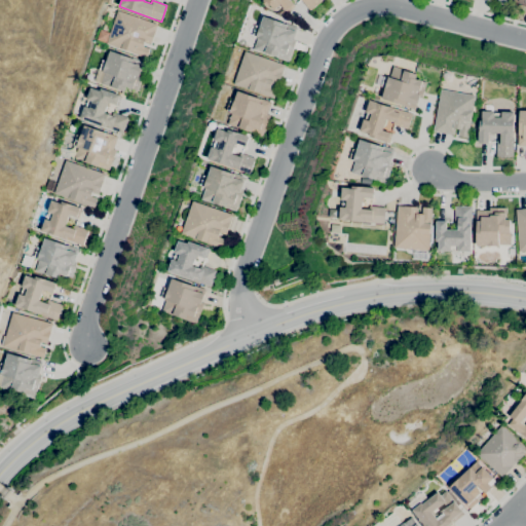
[(286,11),(276,0),(322,0),(309,10),(301,0),(290,0),(294,4),(286,11)]
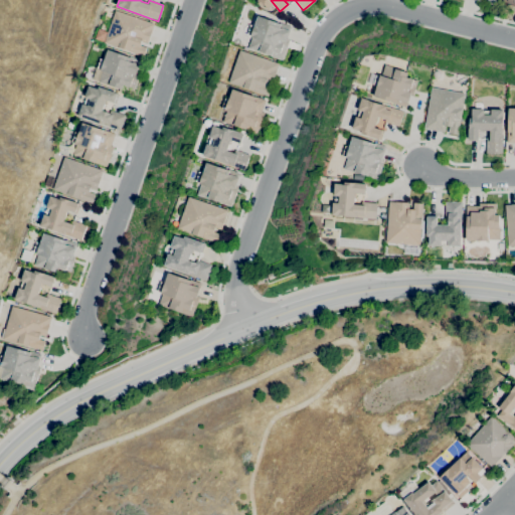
[(143,57),(104,43),(105,42),(95,38),(99,29),(108,32),(116,10),(154,24),(147,43),(141,41),(140,45),(147,47),(143,57)]
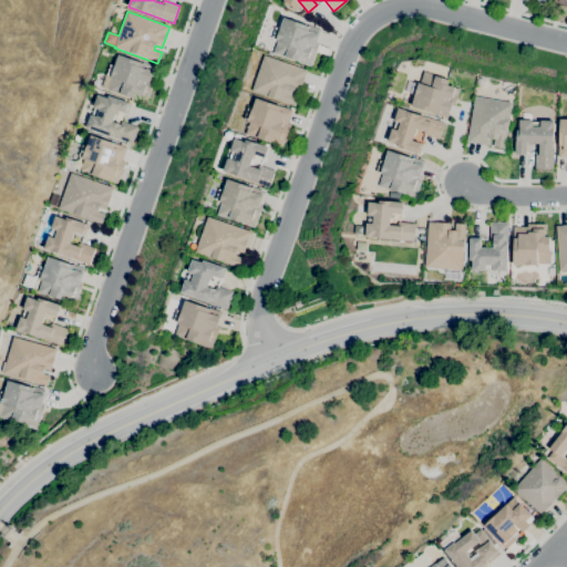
[(310,66),(274,53),(277,41),(276,40),(277,40),(272,38),(276,28),(280,29),(284,17),(308,26),(308,24),(321,30),(317,43),(319,44),(310,66)]
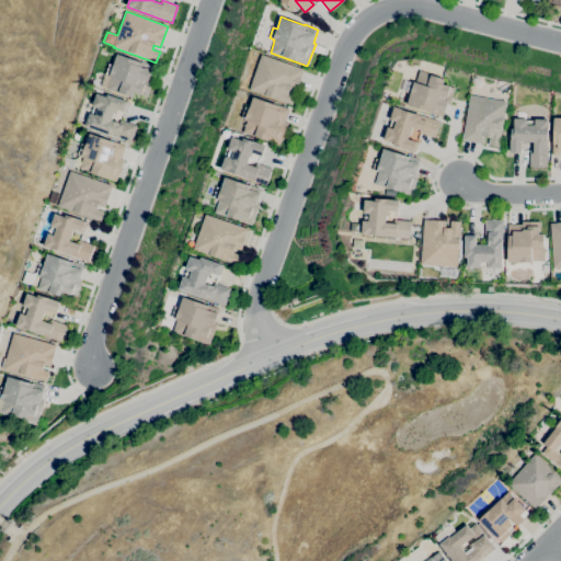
[(133,98),(121,93),(106,89),(111,76),(105,75),(110,65),(113,66),(117,54),(140,61),(153,66),(148,80),(151,81),(146,98),(136,94),(137,93),(135,92),(133,98)]
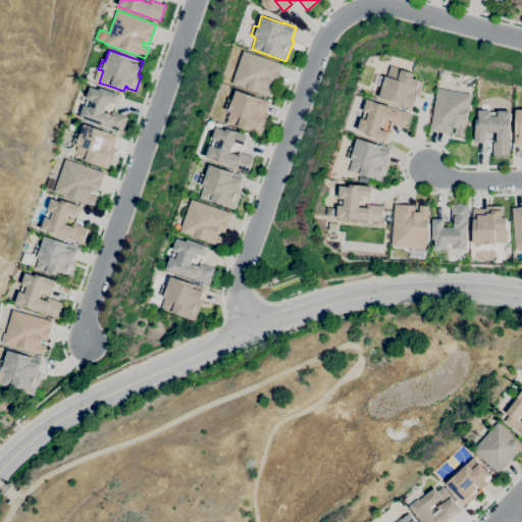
[(271,98),(231,84),(244,51),(282,64),(280,70),(276,85),(269,82),(268,86),(274,89),(271,98)]
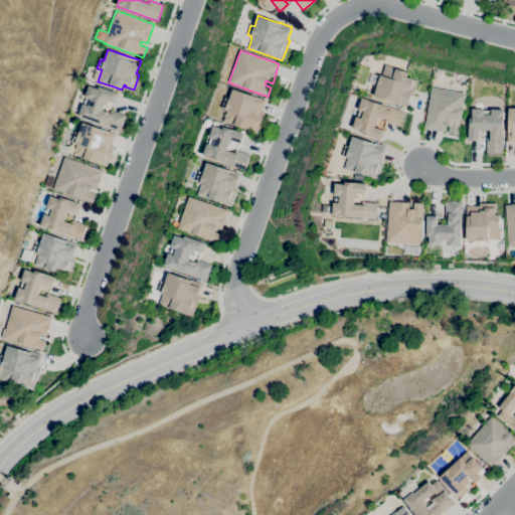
[(406,108),(395,104),(373,97),(377,86),(373,84),(376,75),(380,76),(380,75),(381,75),(385,64),(408,72),(407,76),(417,80),(413,96),(410,95),(406,108)]
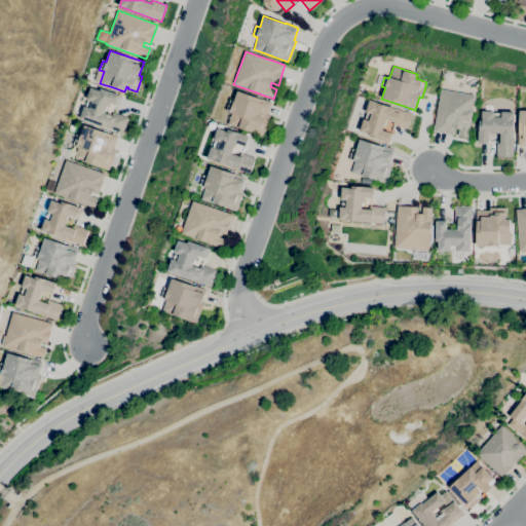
[(122,134),(79,118),(84,106),(85,107),(87,100),(86,100),(90,87),(100,90),(101,88),(121,96),(118,106),(108,103),(105,113),(112,115),(113,112),(127,117),(126,123),(125,128),(124,128),(122,134)]
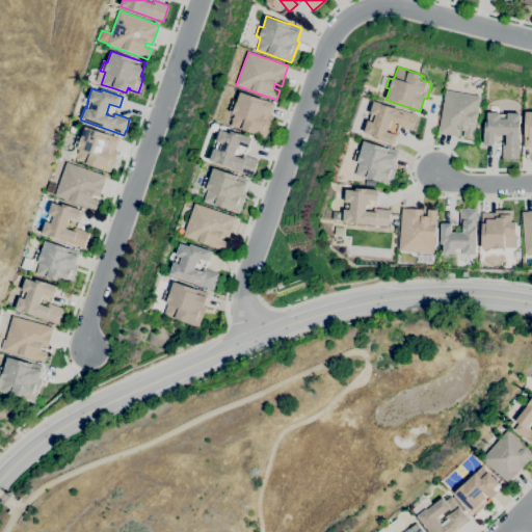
[(473,139),(462,137),(464,131),(460,130),(458,136),(437,133),(446,90),(480,97),(473,139)]
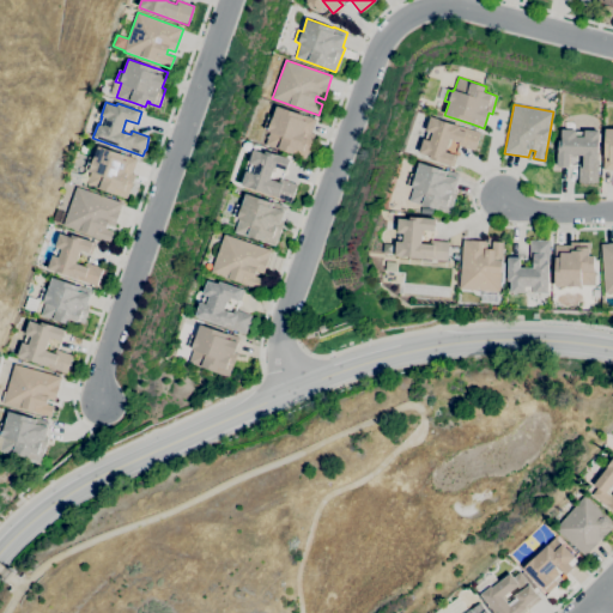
[(305,159),(265,145),(269,132),(267,132),(268,129),(265,128),(268,117),(272,120),(277,105),(316,120),(311,134),(315,135),(305,159)]
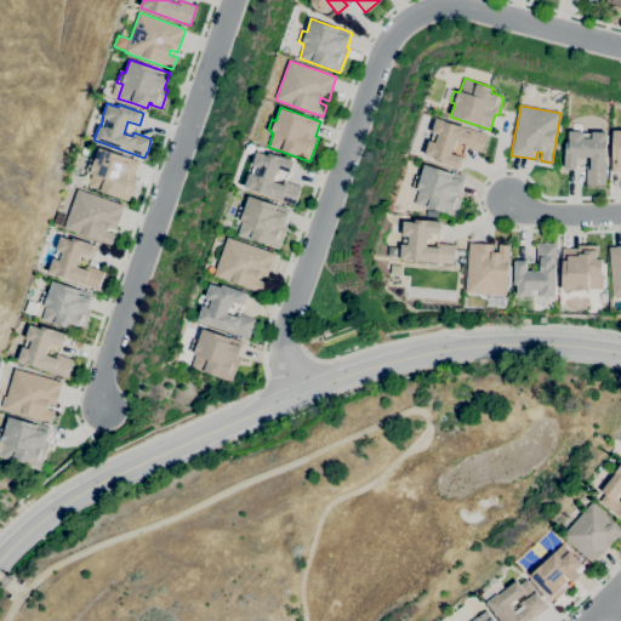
[(460,169),(436,161),(437,158),(425,155),(429,141),(436,143),(438,135),(432,132),(436,119),(486,134),(482,153),(463,147),(465,144),(459,143),(459,142),(457,141),(455,149),(454,149),(451,154),(463,158),(460,169)]
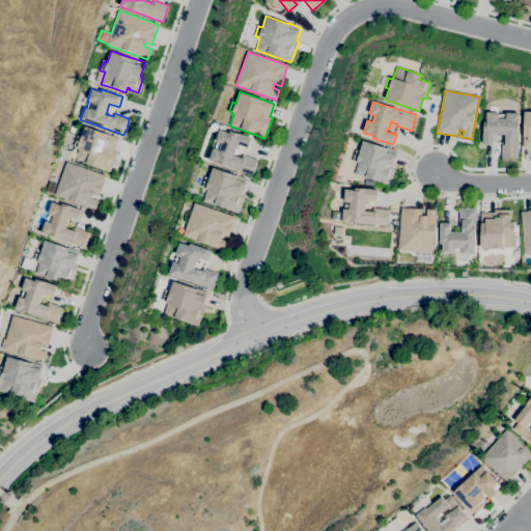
[(518,159),(501,158),(501,141),(505,141),(505,135),(494,134),(494,145),(483,144),(483,122),(486,122),(486,112),(499,112),(499,113),(506,114),(506,113),(519,113),(518,159)]
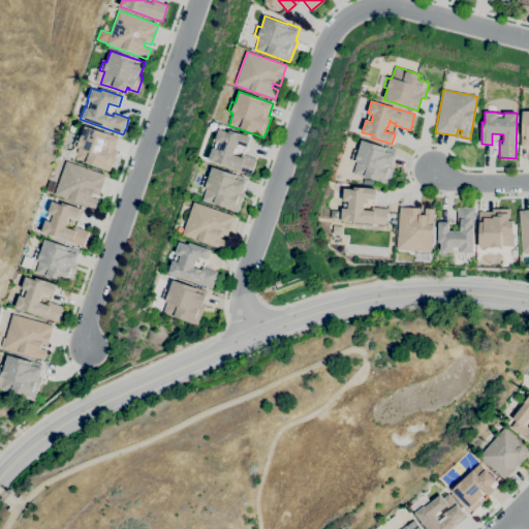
[(520,149),(528,148),(528,112),(521,112),(520,149)]
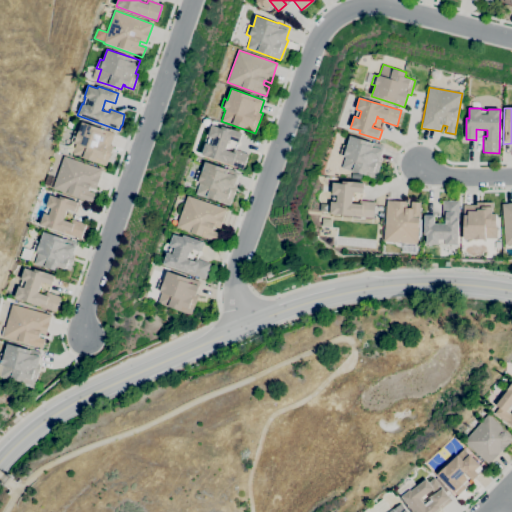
[(106,166),(72,155),(75,144),(74,143),(75,141),(72,140),(75,131),(78,133),(82,122),(103,129),(114,133),(110,145),(113,146),(106,166)]
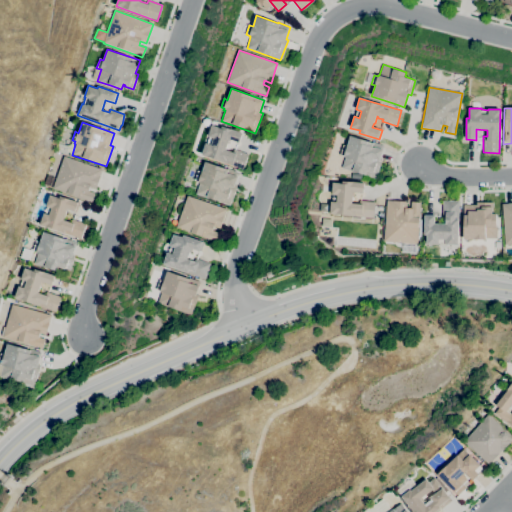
[(242,170),(201,155),(206,143),(207,143),(209,137),(208,136),(212,125),(221,128),(222,125),(242,133),(239,143),(229,139),(225,150),(232,153),(234,149),(248,154),(242,170)]
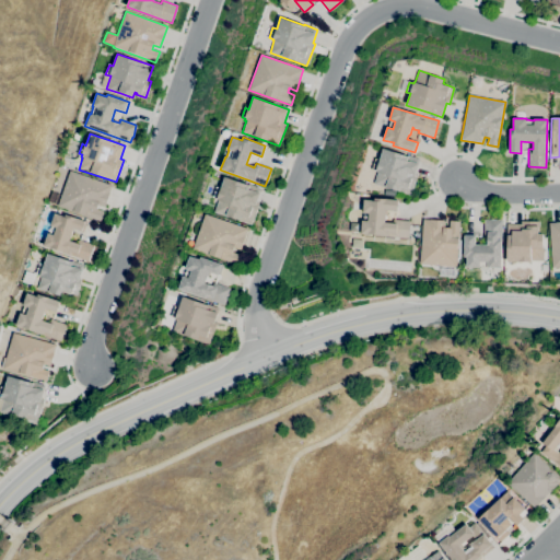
[(411,196),(374,184),(377,172),(376,172),(376,170),(372,168),(375,159),(380,160),(383,149),(407,156),(407,155),(420,159),(416,173),(418,174),(411,196)]
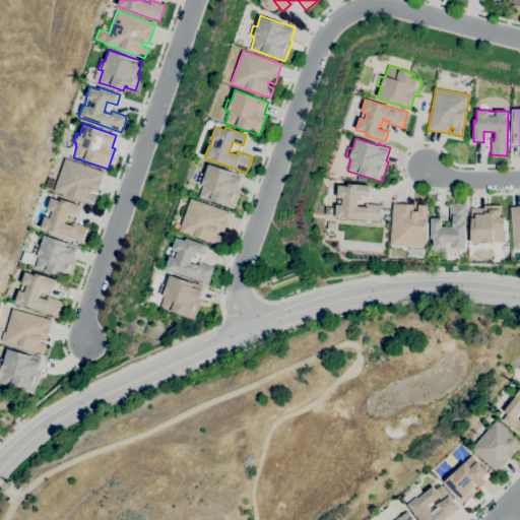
[(93,205),(79,200),(54,191),(65,158),(104,172),(98,192),(91,190),(89,194),(96,196),(93,205)]
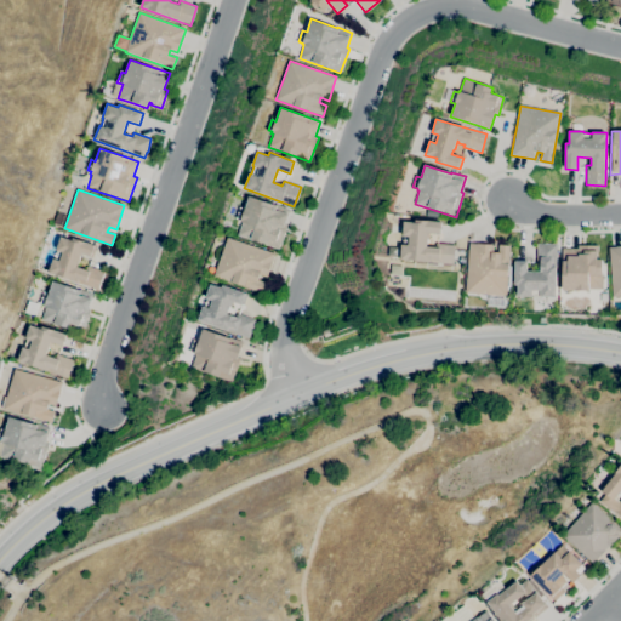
[(279,249),(238,235),(243,222),(240,221),(241,220),(237,218),(240,208),(245,209),(250,195),(275,205),(275,204),(290,209),(285,224),(288,226),(279,249)]
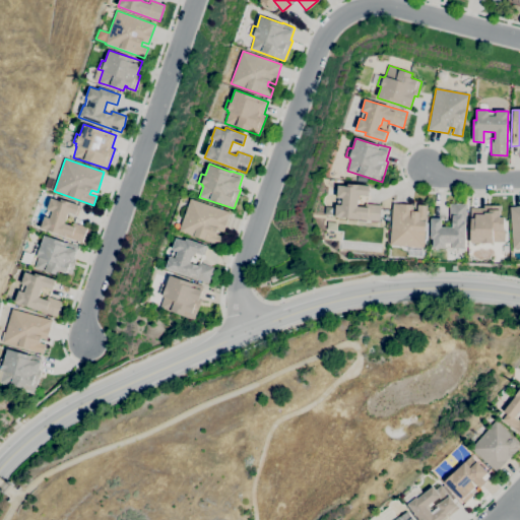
[(379,221),(342,217),(342,218),(335,217),(336,204),(341,205),(342,198),(337,197),(338,185),(347,186),(348,184),(359,185),(370,186),(369,196),(359,195),(358,206),(365,207),(365,203),(381,205),(379,221)]
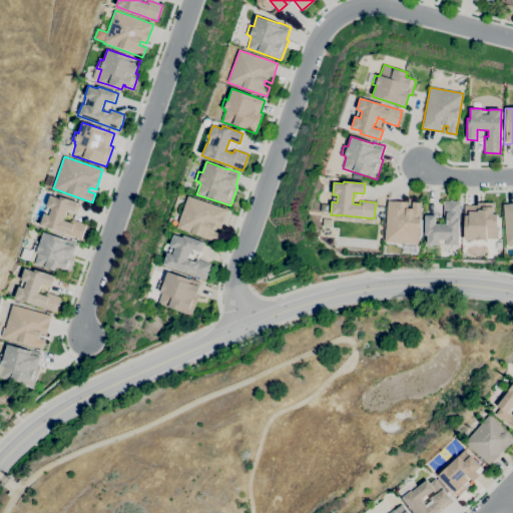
[(80,239),(40,224),(44,213),(49,215),(51,208),(46,206),(50,195),(59,198),(60,196),(78,202),(75,212),(67,209),(63,220),(71,222),(72,219),(86,224),(80,239)]
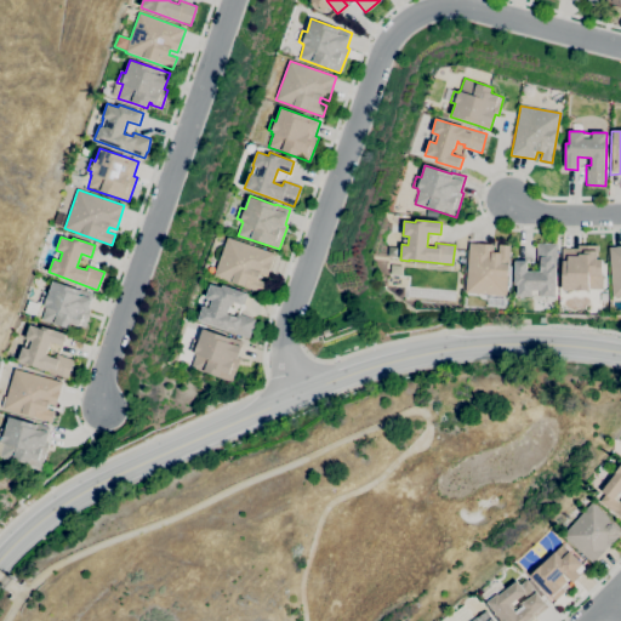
[(262,292),(215,277),(228,238),(274,254),(267,277),(260,274),(257,279),(266,281),(262,292)]
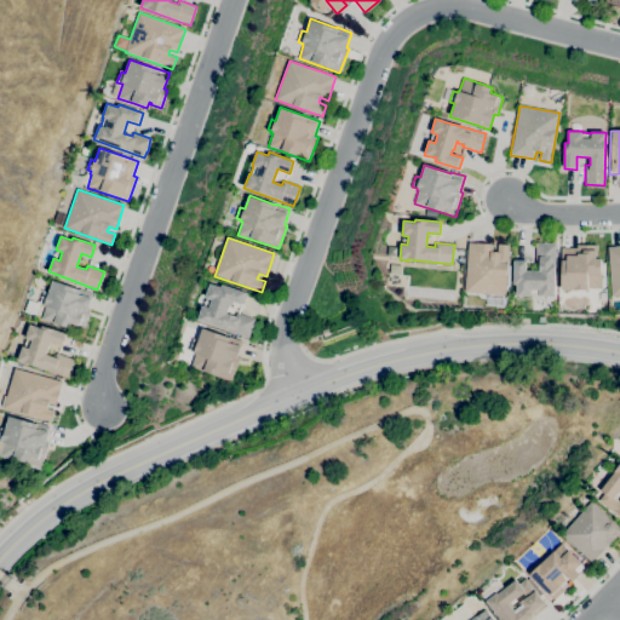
[(505,296),(464,292),(469,242),(493,245),(492,252),(498,252),(498,245),(509,245),(505,296)]
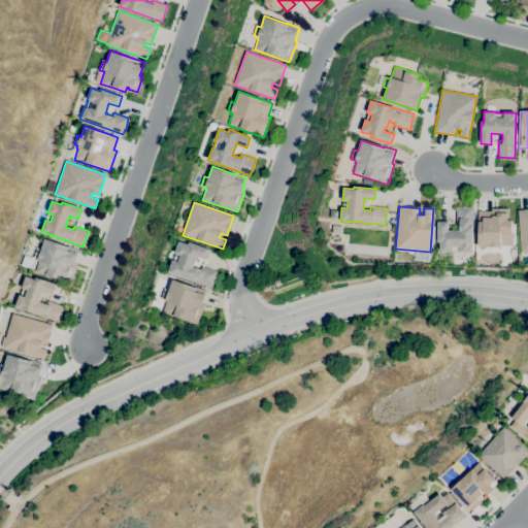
[(472,253),(459,253),(459,252),(452,252),(452,253),(439,253),(439,242),(437,242),(437,222),(449,222),(449,231),(459,231),(459,224),(456,224),(456,207),(462,207),(462,206),(467,206),(467,207),(473,207),(473,228),(472,228),(472,253)]
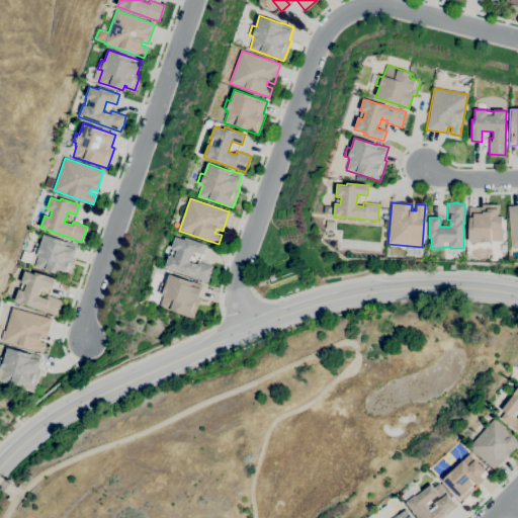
[(491,243),(468,242),(469,218),(468,218),(468,207),(482,207),(482,204),(499,204),(499,210),(498,210),(498,216),(502,217),(502,229),(503,229),(502,241),(491,241),(491,243)]
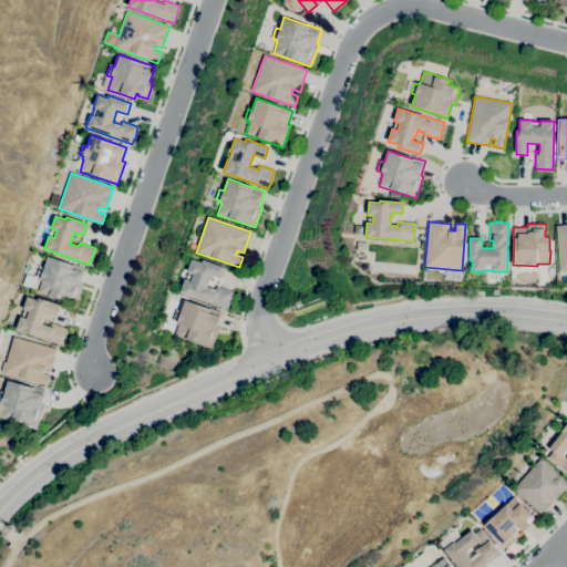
[(566,270),(558,271),(556,225),(566,224),(566,270)]
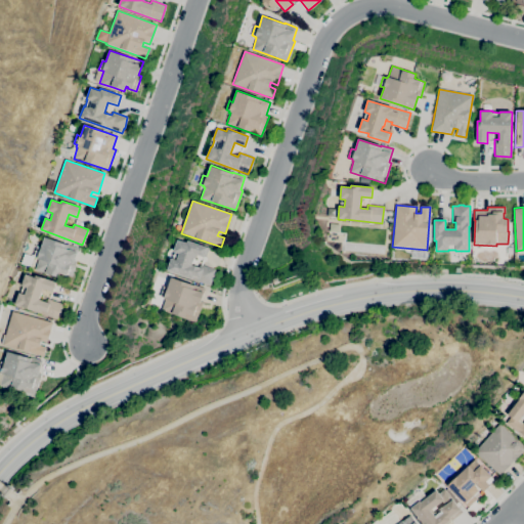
[(58,277),(35,269),(38,259),(37,259),(44,236),(68,245),(69,245),(78,248),(77,252),(75,260),(77,261),(71,277),(59,273),(58,277)]
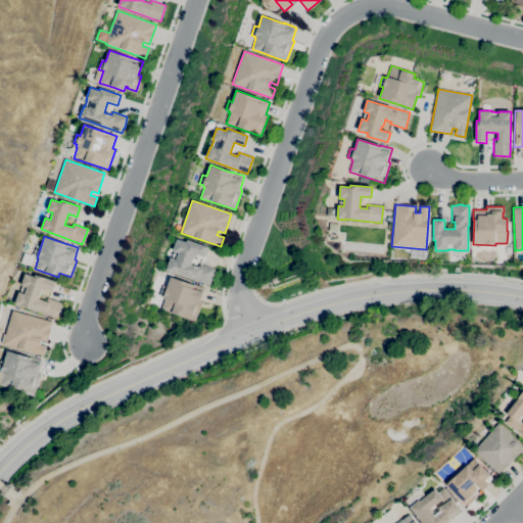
[(209,285),(167,270),(172,258),(175,251),(174,251),(178,239),(187,242),(188,240),(208,247),(205,257),(195,253),(192,265),(198,267),(200,264),(215,269),(212,275),(214,275),(212,280),(211,279),(209,285)]
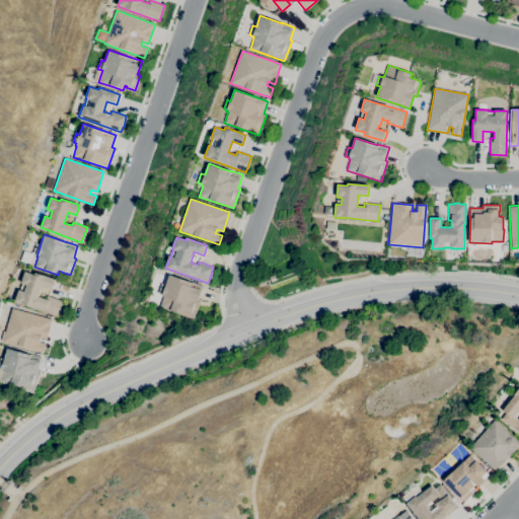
[(29,265),(20,262),(24,251),(33,254),(29,265)]
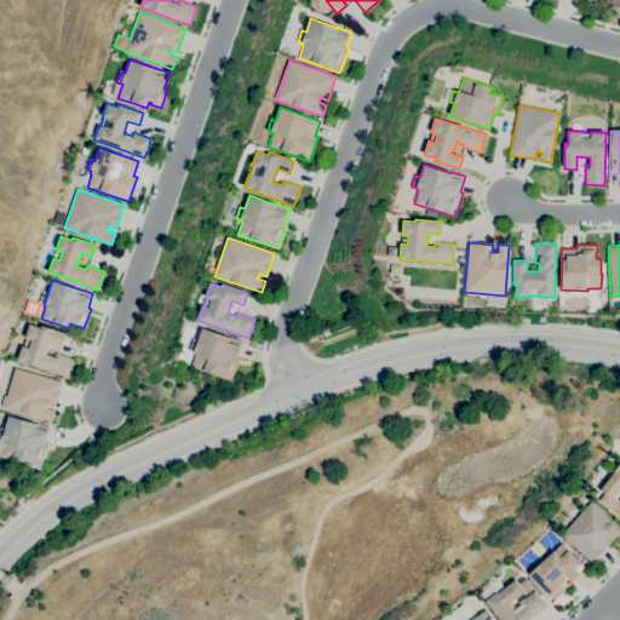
[(68,378),(47,371),(27,363),(17,361),(23,346),(29,349),(32,340),(26,338),(30,325),(41,328),(42,326),(67,334),(63,345),(51,342),(46,355),(55,357),(56,354),(74,360),(68,378)]
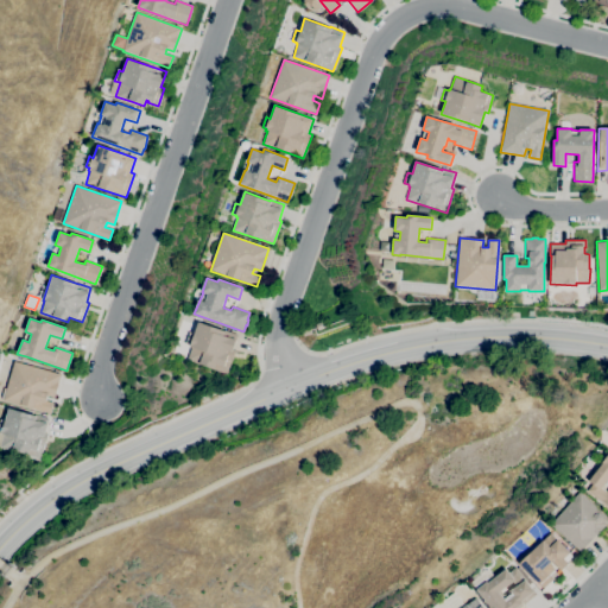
[(227,374),(188,360),(191,348),(190,347),(190,346),(187,343),(190,333),(195,335),(200,322),(225,330),(238,335),(233,349),(235,350),(227,374)]
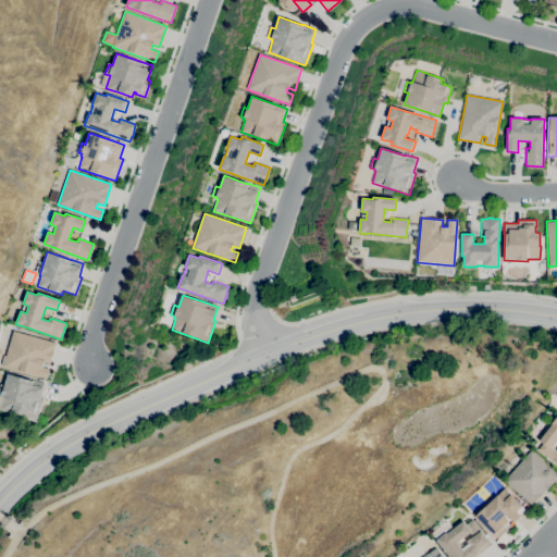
[(279,308),(276,301),(284,298),(286,305),(279,308)]
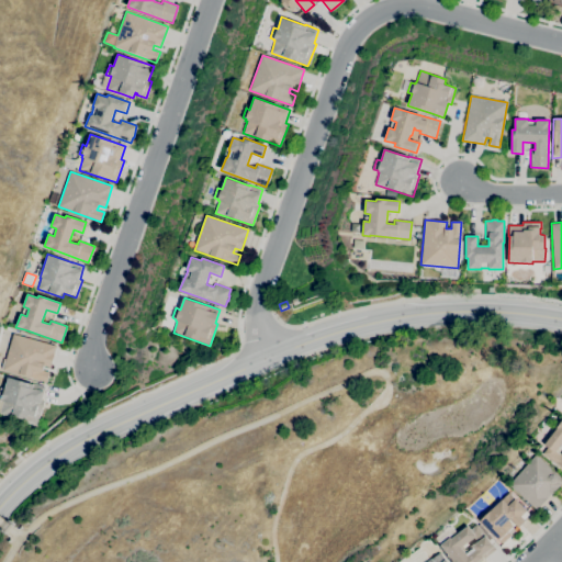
[(46,382),(3,370),(13,334),(56,346),(51,368),(44,366),(43,370),(49,372),(46,382)]
